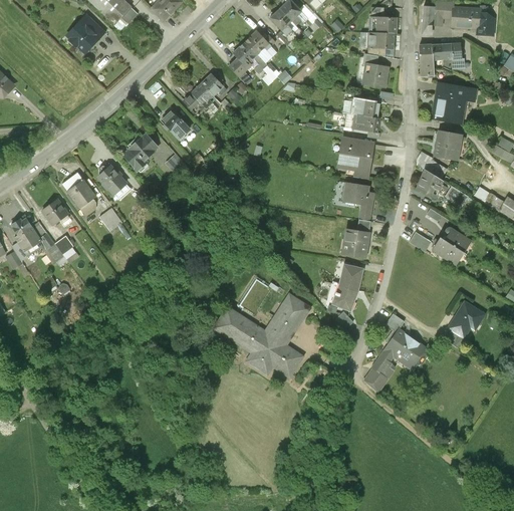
[(131,4),(125,0),(91,0),(114,21),(131,4)]
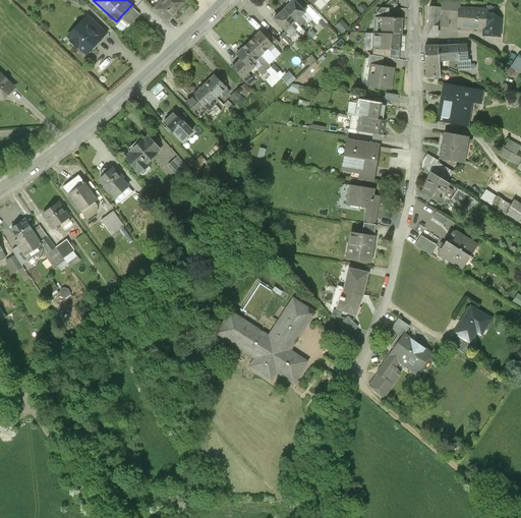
[(185,2),(183,0),(157,0),(159,2),(155,7),(168,20),(185,2)]
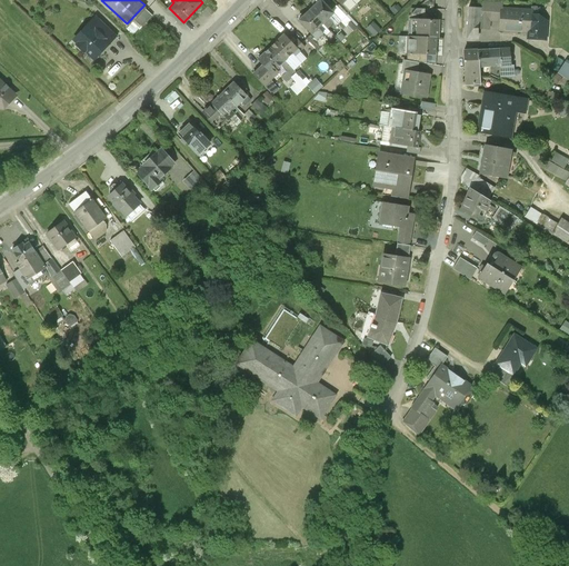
[(332,9),(325,0),(322,0),(312,9),(323,22),(328,27),(333,22),(329,17),(335,12),(332,9)]
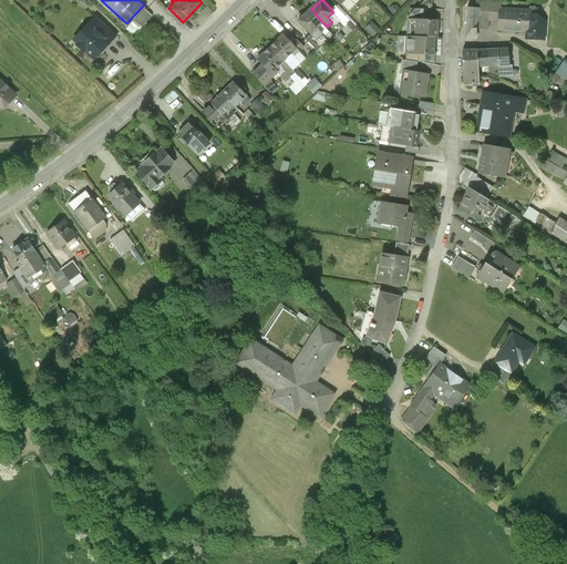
[(498,16),(500,4),(500,2),(482,1),(481,8),(466,7),(465,34),(477,34),(478,28),(487,28),(488,14),(498,16)]
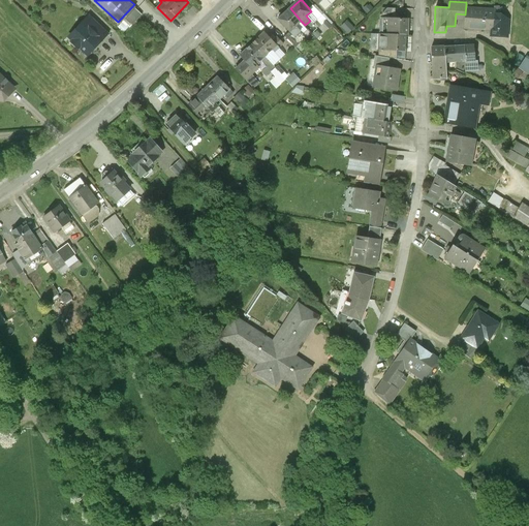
[(313,4),(309,8),(311,11),(318,19),(323,14),(313,4)]
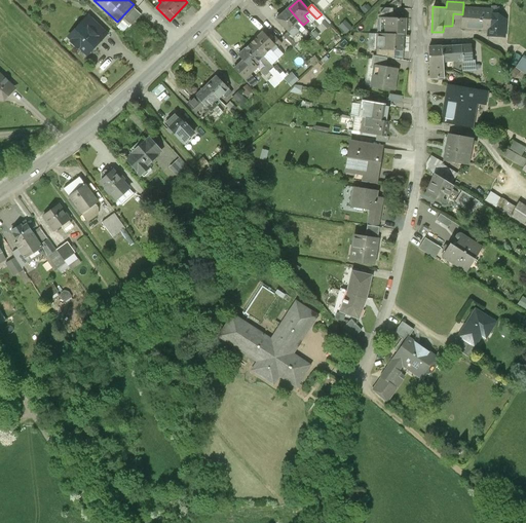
[(492,6),(463,4),(462,14),(461,27),(489,28),(489,36),(508,37),(508,20),(500,12),(492,12),(492,6)]
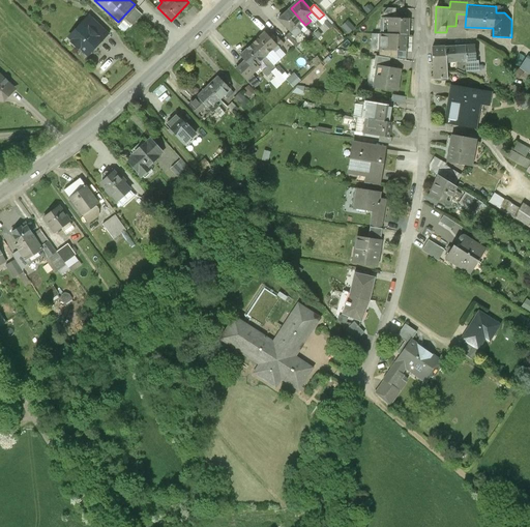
[(301,21),(291,8),(280,19),(290,30),(297,38),(302,33),(296,26),(301,21)]
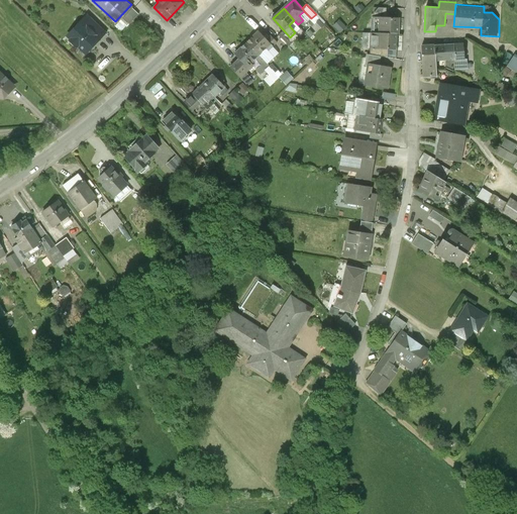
[(106,30),(87,13),(68,35),(87,53),(106,30)]
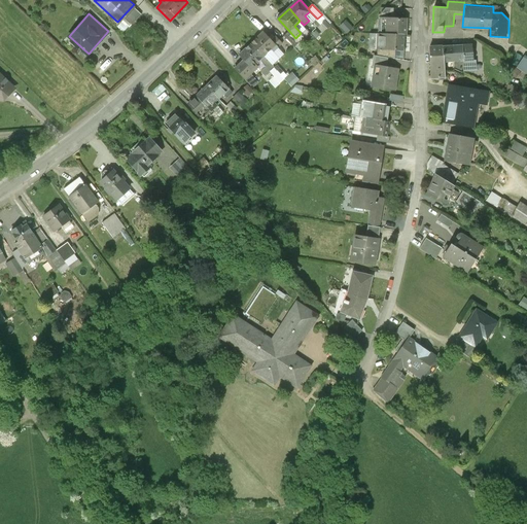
[(390,18),(382,18),(382,32),(402,33),(406,33),(406,18),(390,18)]
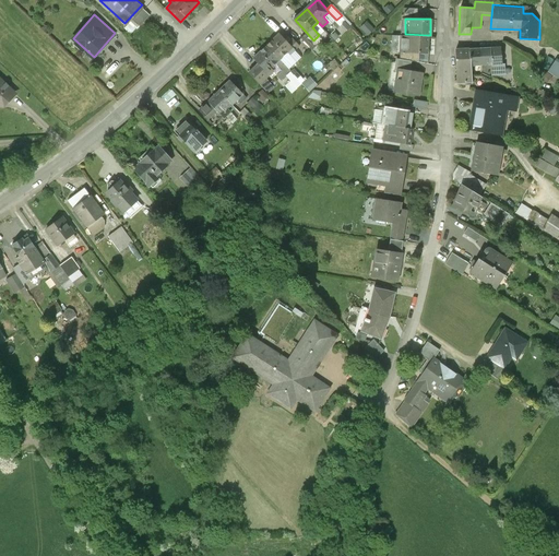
[(313,40),(306,32),(301,36),(309,45),(313,40)]
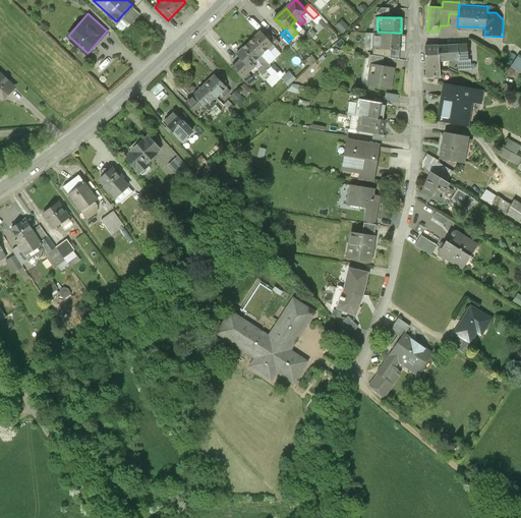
[(282,52),(263,31),(245,46),(257,59),(263,55),(270,62),(282,52)]
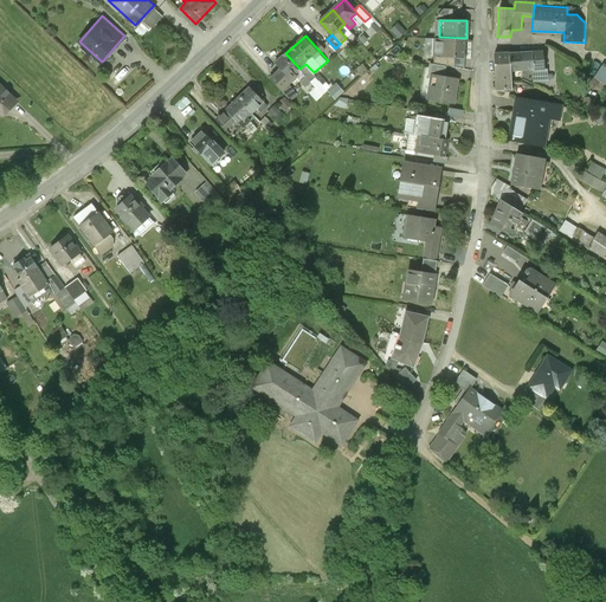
[(439,37),(436,37),(436,54),(452,54),(463,54),(463,38),(439,37)]
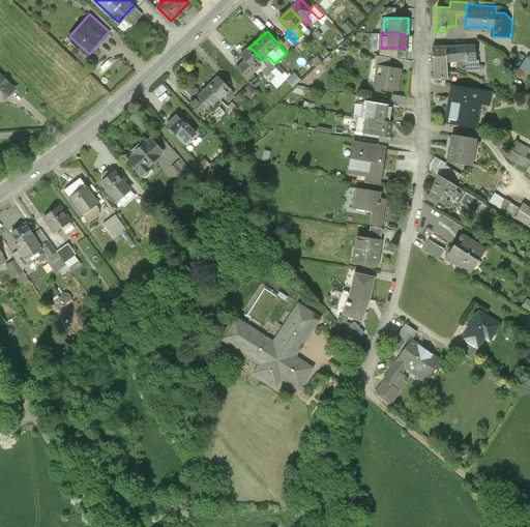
[(465,45),(445,47),(447,62),(465,61),(465,45)]
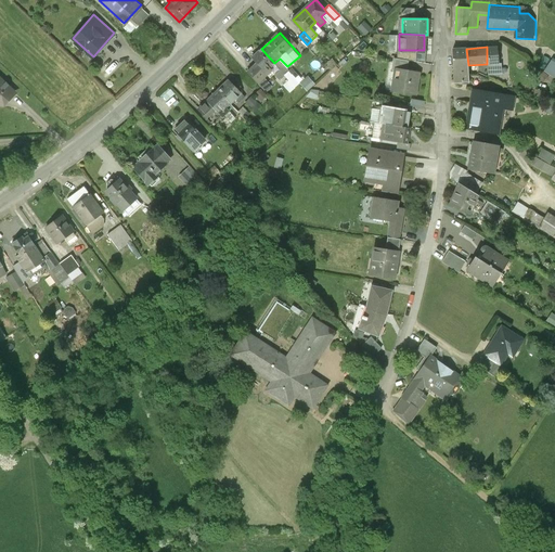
[(498,47),(487,47),(487,64),(489,64),(490,75),(502,74),(501,59),(499,59),(498,47)]
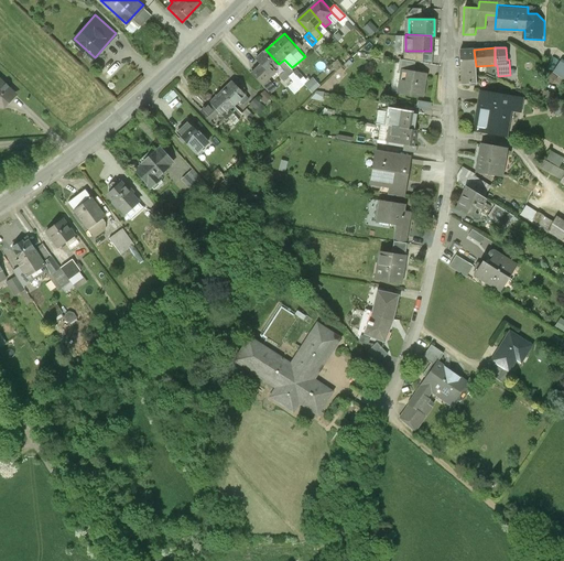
[(279,64),(266,50),(255,60),(259,64),(252,71),(264,84),(270,78),(282,67),(284,69),(284,72),(280,75),(285,81),(290,76),(289,75),(294,71),(292,67),(284,60),(279,64)]
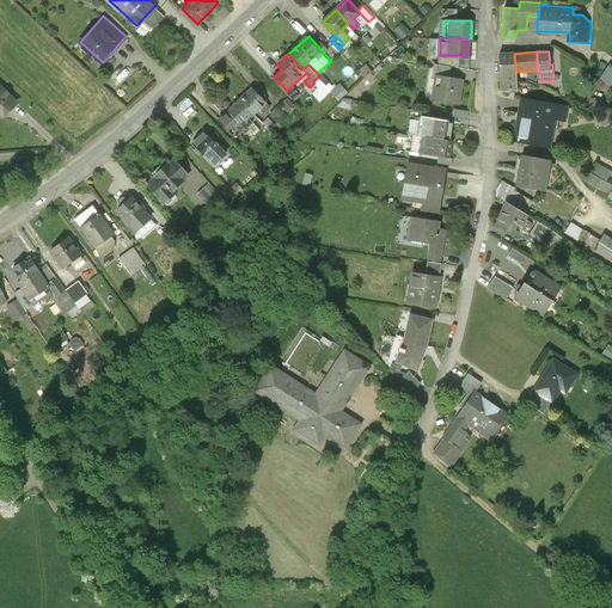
[(516,72),(514,54),(499,54),(501,91),(518,90),(516,72)]
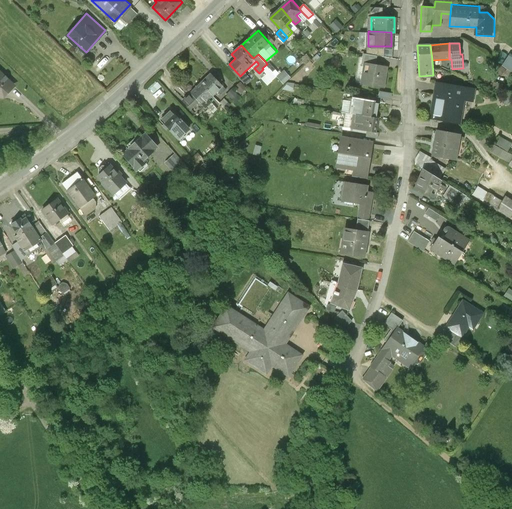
[(382,46),(368,46),(367,46),(366,53),(378,55),(382,55),(382,46)]
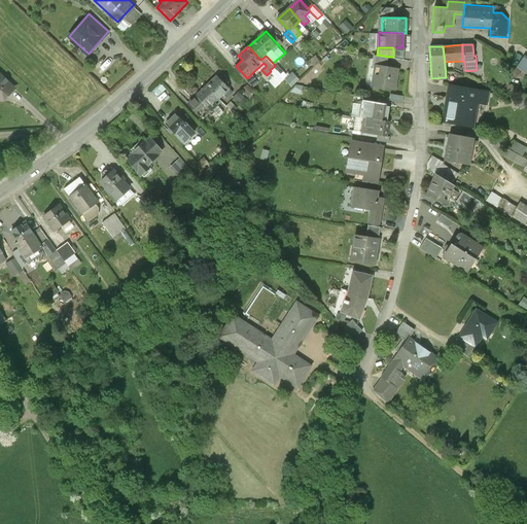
[(377,55),(374,55),(373,63),(374,63),(387,65),(389,57),(377,55)]
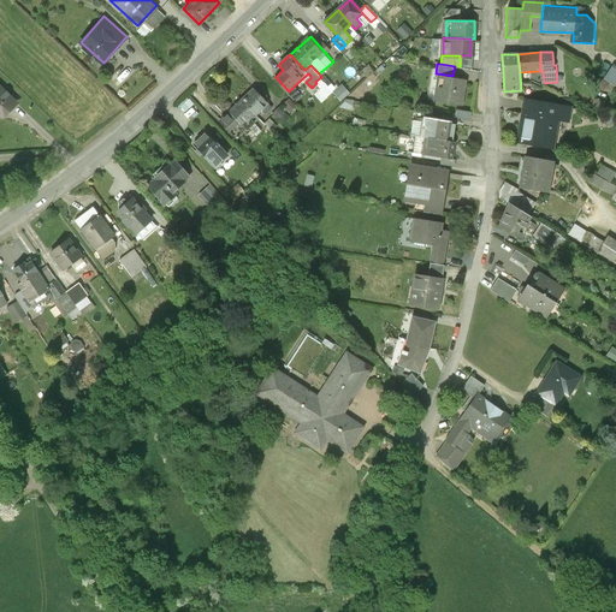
[(615,71),(611,69),(605,78),(615,84),(615,71)]
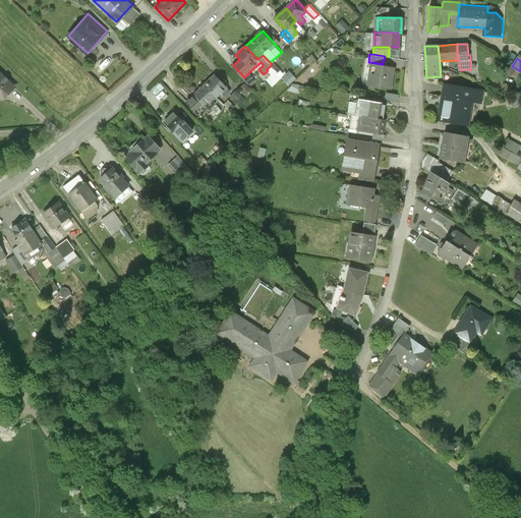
[(275,62),(272,65),(267,69),(268,70),(272,75),(267,79),(273,87),(282,78),(282,76),(286,72),(285,71),(284,72),(275,62)]
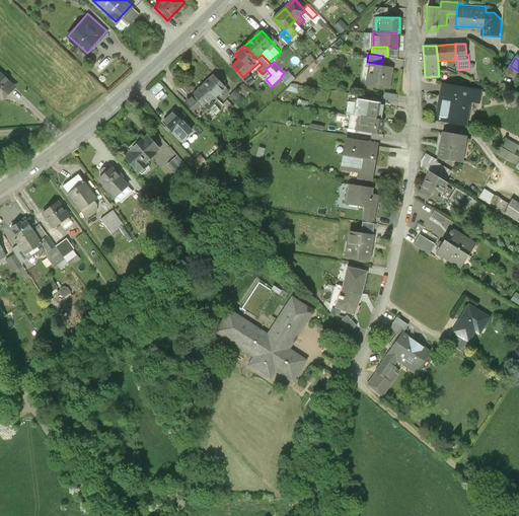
[(381,64),(368,62),(364,85),(389,89),(393,66),(381,64)]
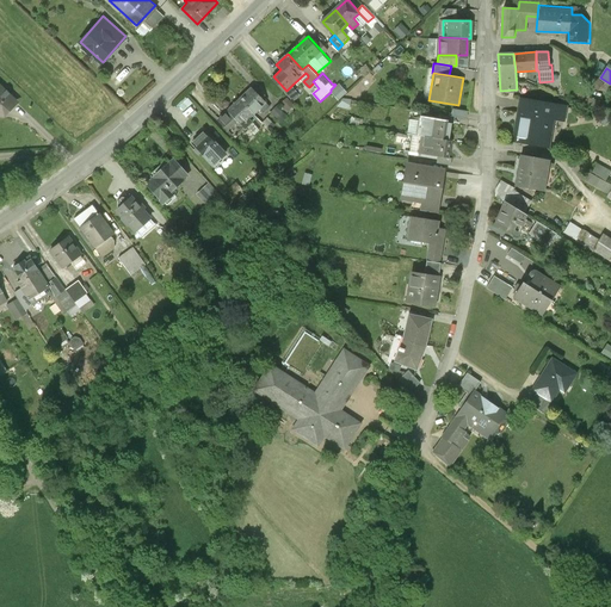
[(335,85),(331,90),(331,92),(338,99),(347,91),(339,81),(335,85)]
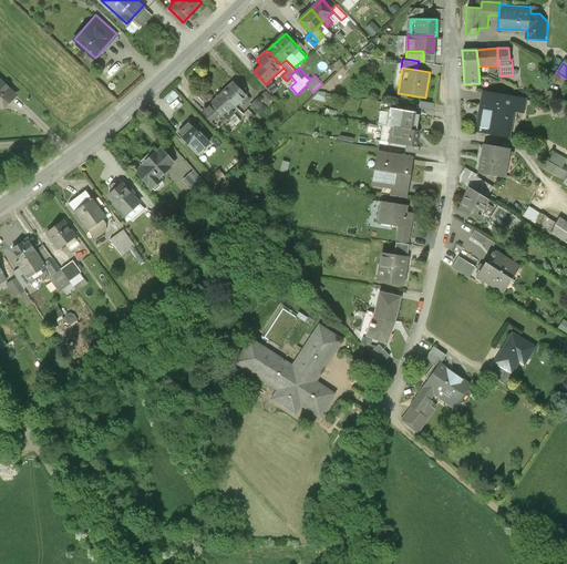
[(0,108),(4,108),(18,94),(0,78),(0,108)]
